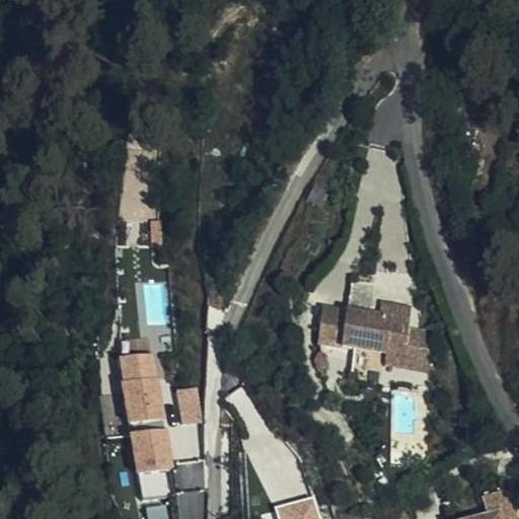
[(390,311),(390,321),(410,323),(411,313),(390,311)]
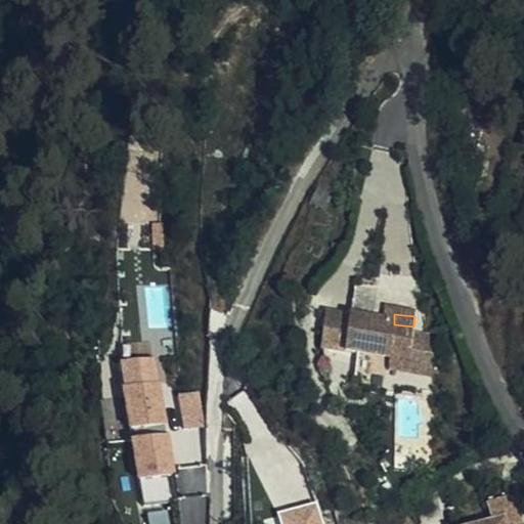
[(394,324),(324,318),(321,355),(391,360),(410,362),(412,344),(413,326),(394,324)]
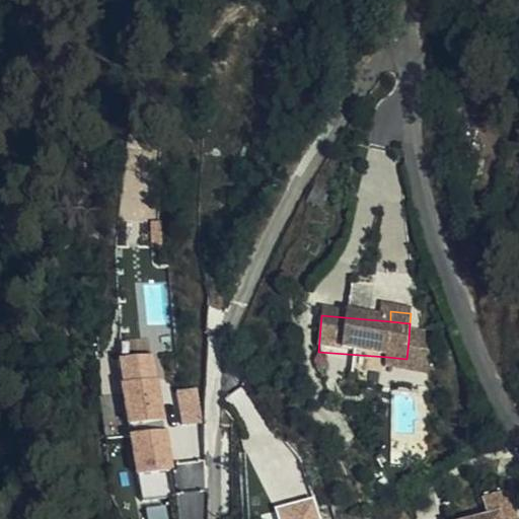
[(406,359),(387,357),(386,370),(419,372),(422,342),(409,341),(406,359)]
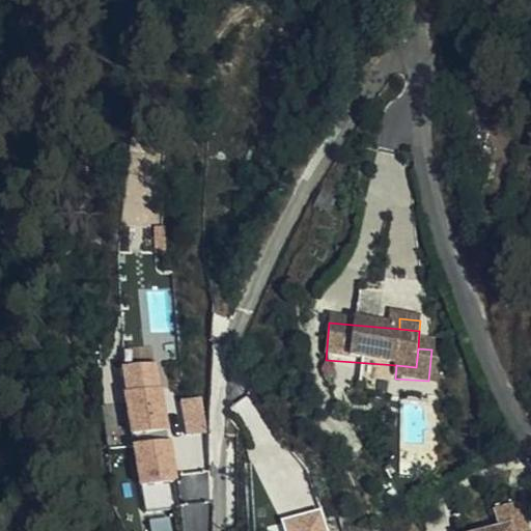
[(141,512),(177,508),(163,363),(112,368),(116,402),(104,403),(109,451),(134,449),(141,512)]
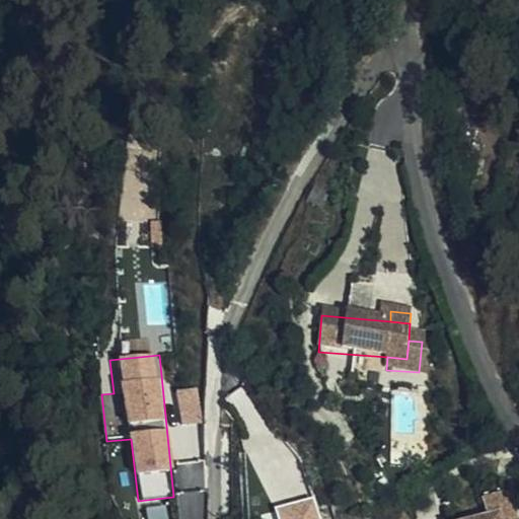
[(180,424),(202,421),(199,389),(176,392),(180,424)]
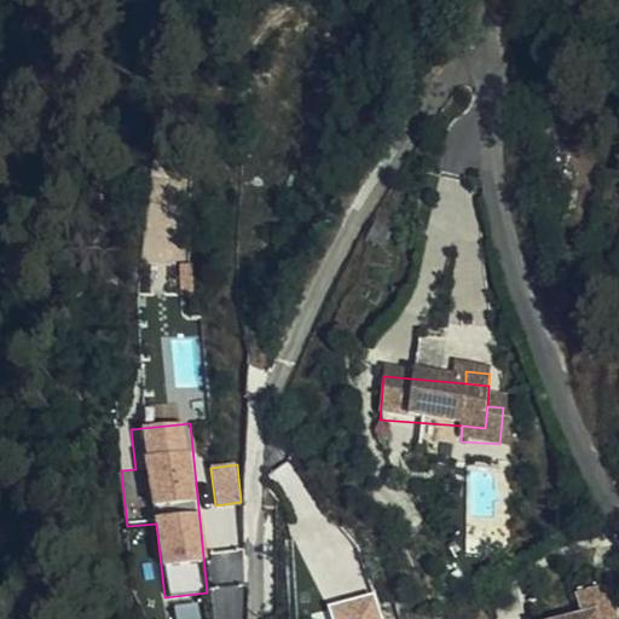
[(247,585),(243,554),(207,557),(210,589),(247,585)]
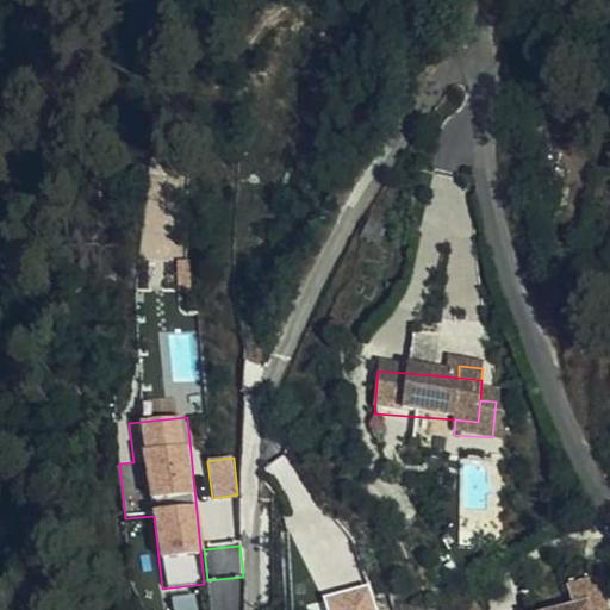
[(210,609),(246,609),(243,579),(209,582),(210,609)]
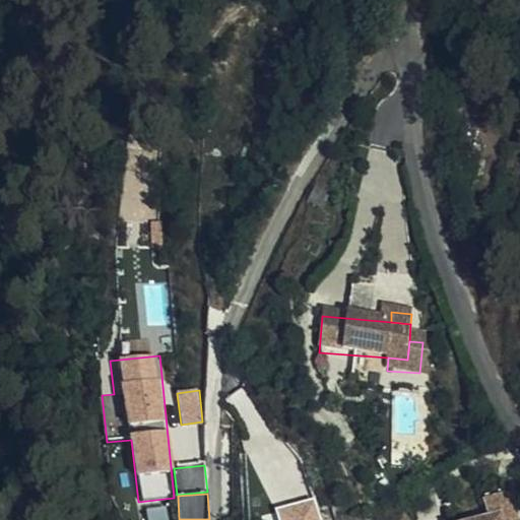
[(482,504),(488,519),(495,519),(502,518),(502,519),(519,519),(511,495),(482,504)]
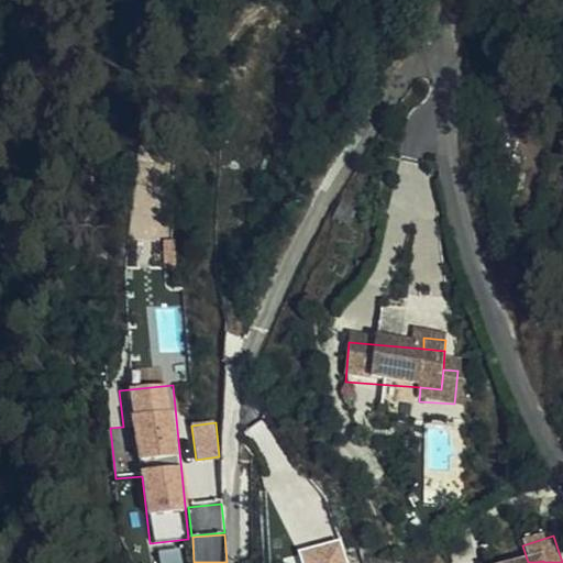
[(351,562),(343,538),(300,552),(304,562),(351,562)]
